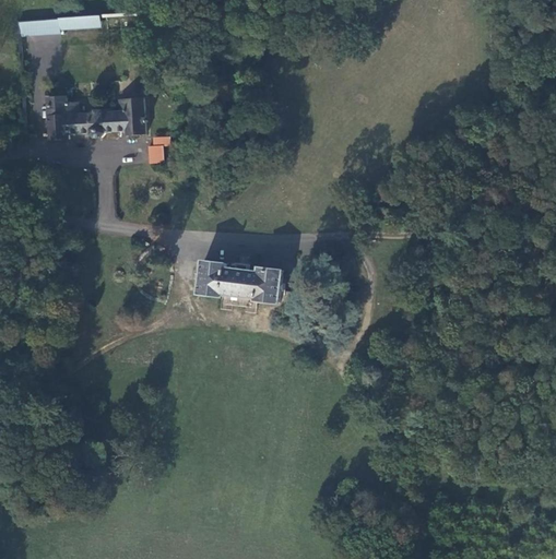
[(106,26),(105,15),(59,19),(60,28),(106,26)]
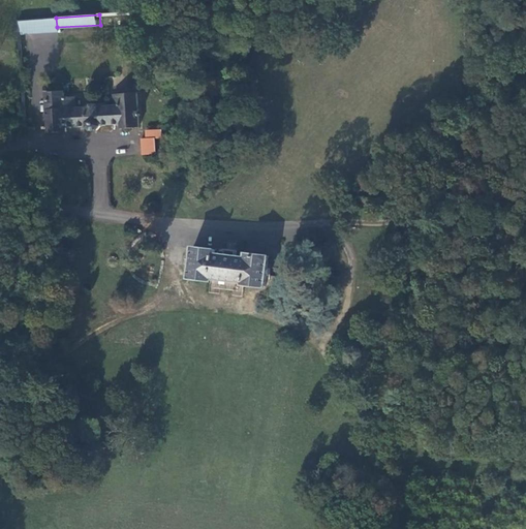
[(57,27),(56,18),(18,20),(19,33),(57,31),(57,27)]
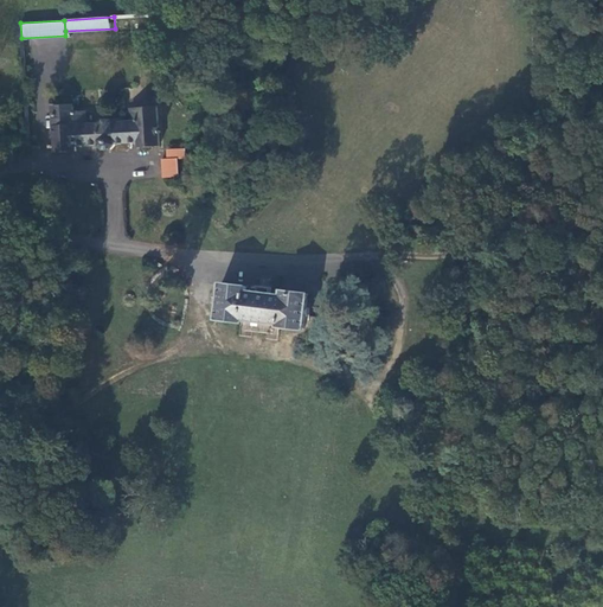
[(135,146),(156,145),(154,104),(126,107),(127,128),(121,128),(121,126),(103,126),(103,129),(84,131),(84,117),(71,119),(71,112),(50,113),(52,152),(74,151),(74,146),(100,145),(102,147),(106,147),(110,146),(113,142),(135,141),(135,146)]
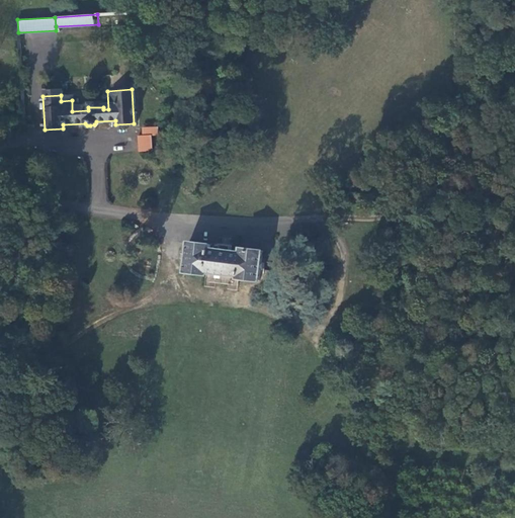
[(135,136),(137,153),(150,152),(149,136),(158,135),(157,126),(141,127),(141,136),(135,136)]
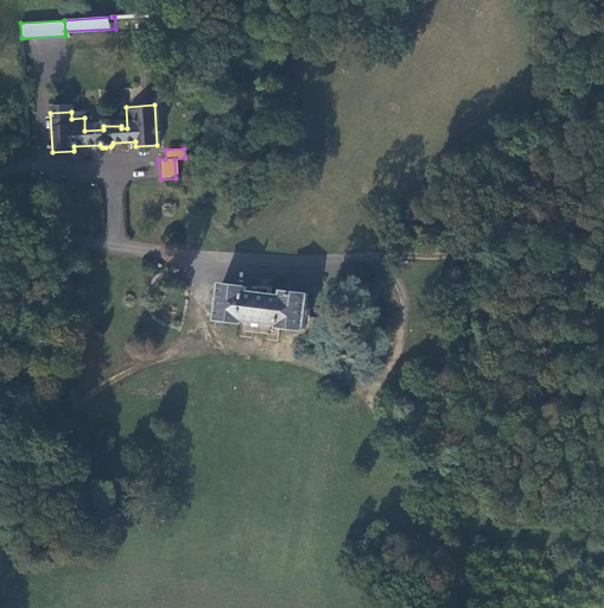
[(278,325),(300,328),(305,295),(280,291),(280,295),(267,293),(268,286),(256,285),(255,292),(243,291),(243,287),(218,285),(215,318),(239,321),(239,318),(278,323),(278,325)]
